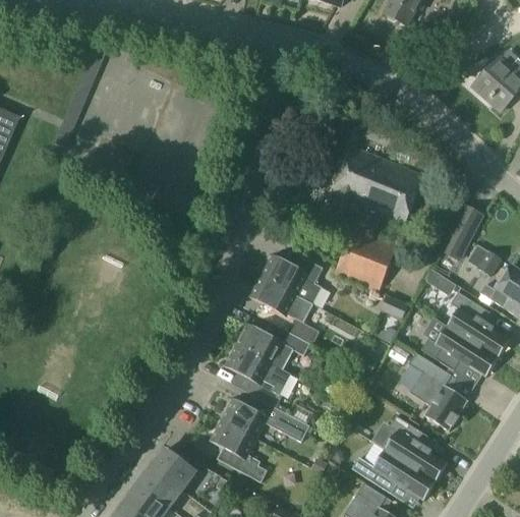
[(391,0),(384,12),(388,14),(388,17),(393,20),(396,18),(408,25),(421,0),(391,0)]
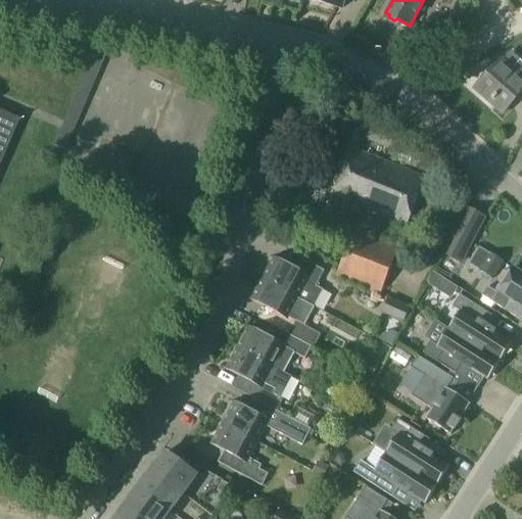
[(502,57),(474,88),(502,112),(521,89),(521,59),(520,58),(512,66),(502,57)]
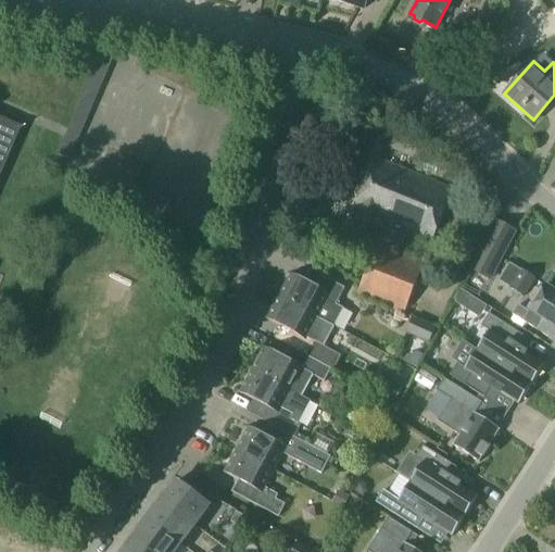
[(20,126),(21,125),(0,116),(0,166),(19,126),(20,126)]
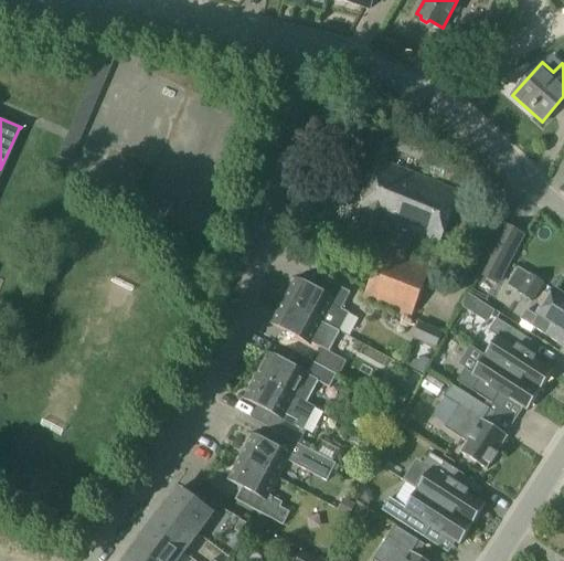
[(398,130),(392,145),(408,152),(415,138),(398,130)]
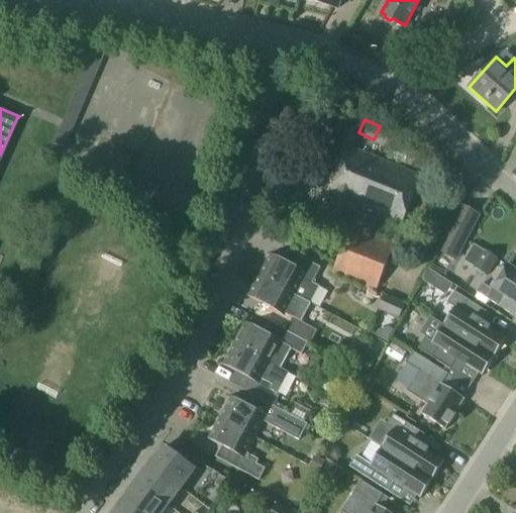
[(61,126),(54,140),(65,145),(71,130),(61,126)]
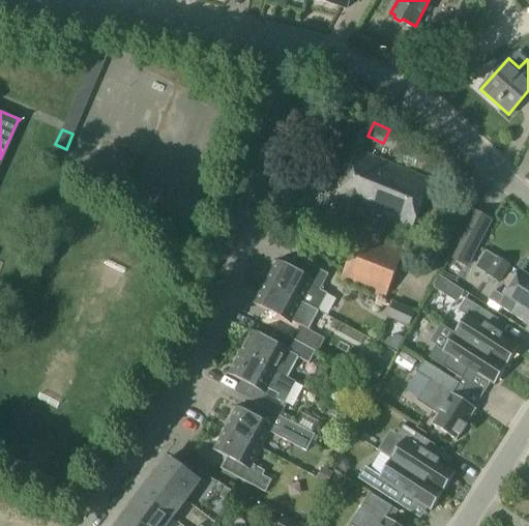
[(432,179),(357,149),(338,199),(340,200),(327,231),(347,239),(359,208),(370,212),(362,233),(358,232),(341,279),(385,296),(404,250),(379,240),(387,220),(411,229),(432,179)]
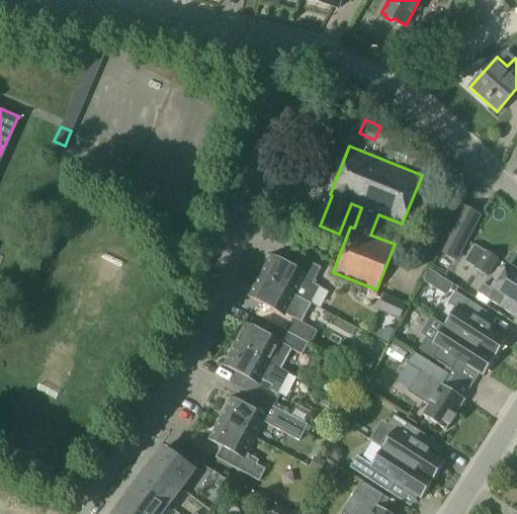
[(465,243),(474,228),(453,218),(445,233),(465,243)]
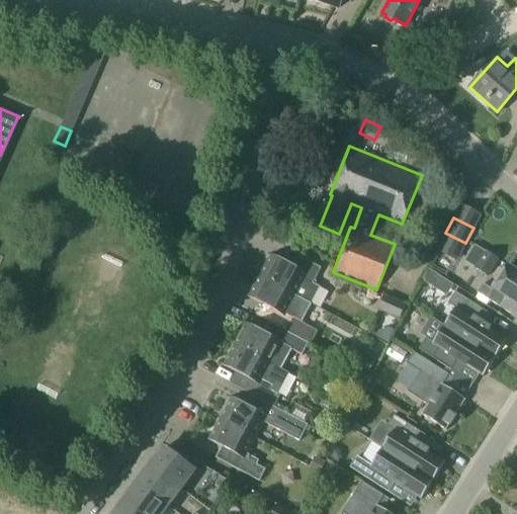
[(476,244),(465,259),(476,265),(488,273),(498,257),(486,249),(486,250),(476,243),(475,244),(476,244)]
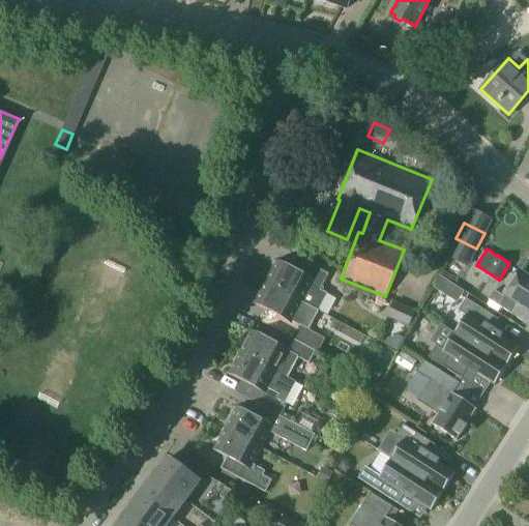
[(266,281),(320,310),(329,292),(321,288),(329,272),(310,262),(303,273),(277,259),(266,281)]
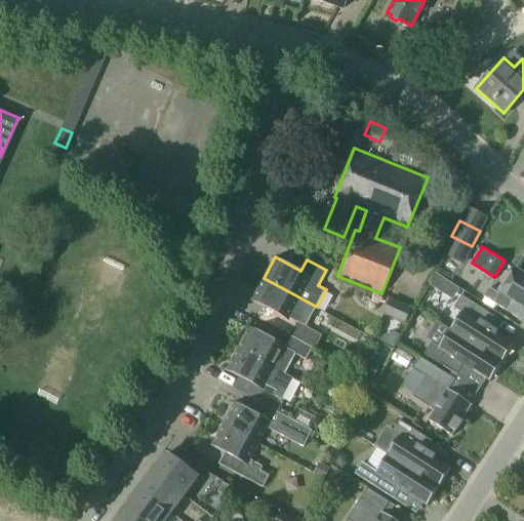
[(424,291),(432,270),(420,266),(412,286),(424,291)]
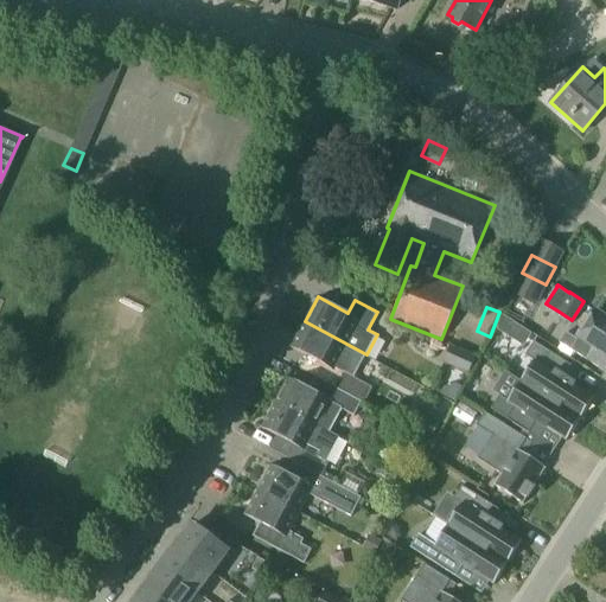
[(605,314),(595,309),(578,337),(567,331),(561,340),(604,369),(605,365),(605,314)]
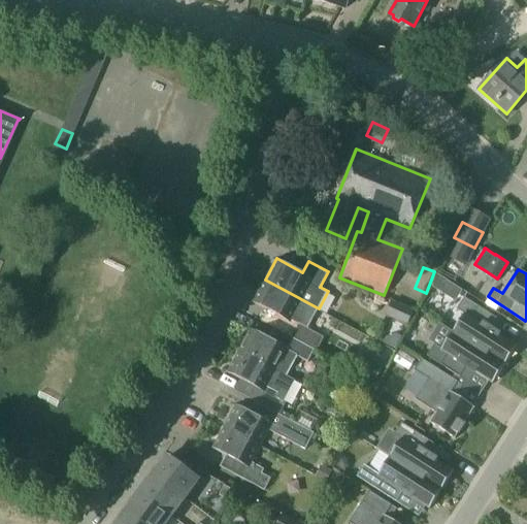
[(430,283),(442,290),(450,280),(437,271),(430,283)]
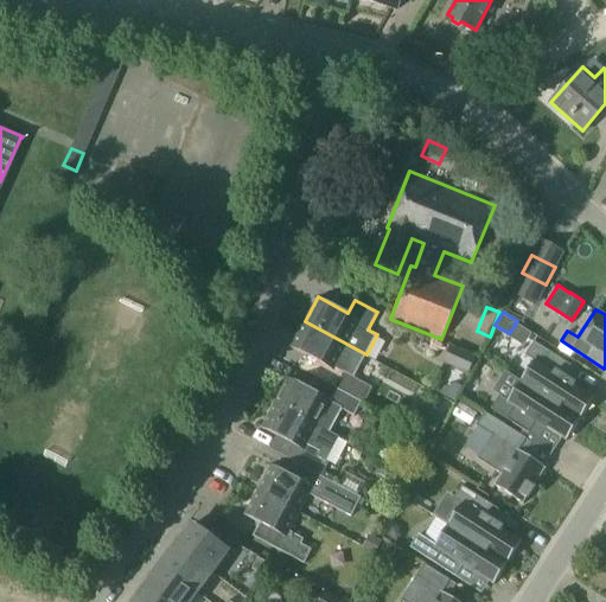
[(357,372),(367,354),(305,321),(291,346),(323,363),(316,375),(337,386),(345,371),(353,376),(356,371),(357,372)]
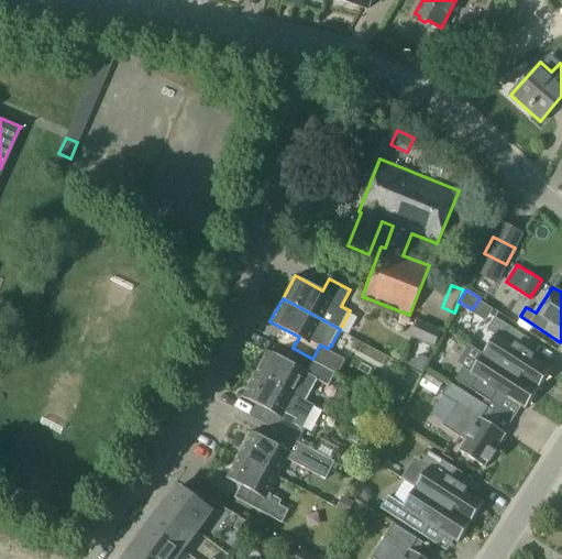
[(495,332),(483,351),(538,387),(551,366),(550,366),(522,349),(530,338),(495,315),(487,328),(495,332)]
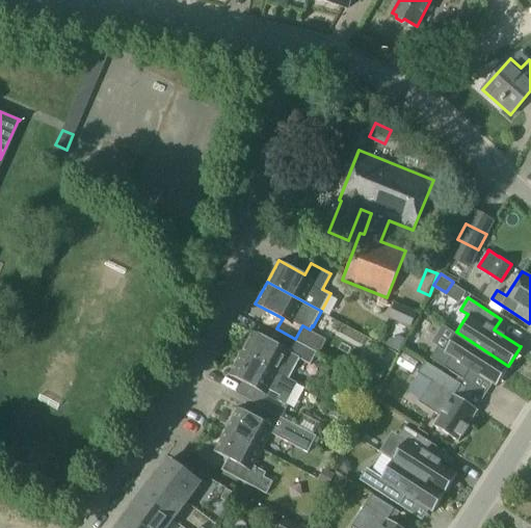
[(388,315),(410,326),(417,312),(394,300),(388,315)]
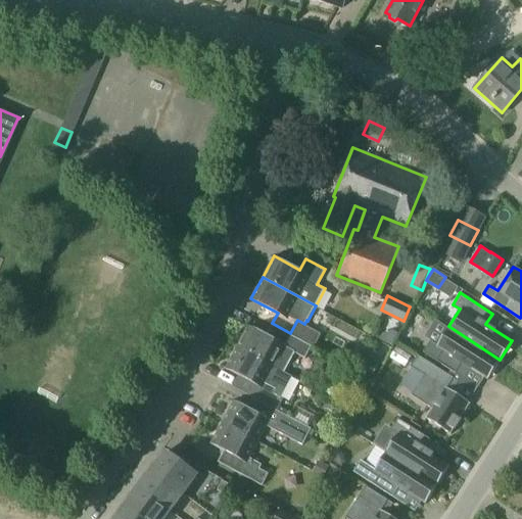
[(236,346),(283,372),(294,351),(304,357),(312,344),(290,333),(272,323),(266,334),(248,325),(236,346)]
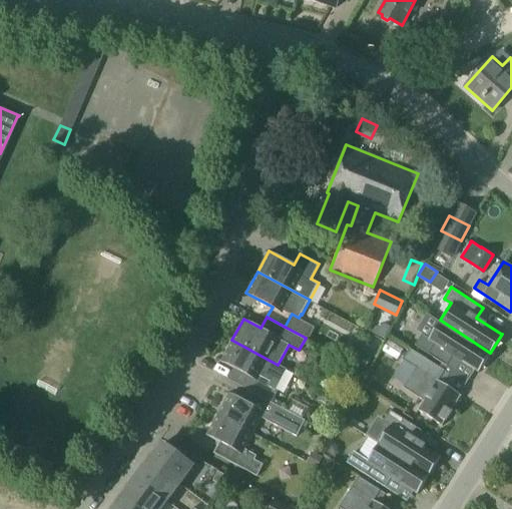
[(490,353),(440,320),(429,337),(422,333),(415,344),(446,364),(453,354),(478,370),(478,371),(479,371),(490,353)]
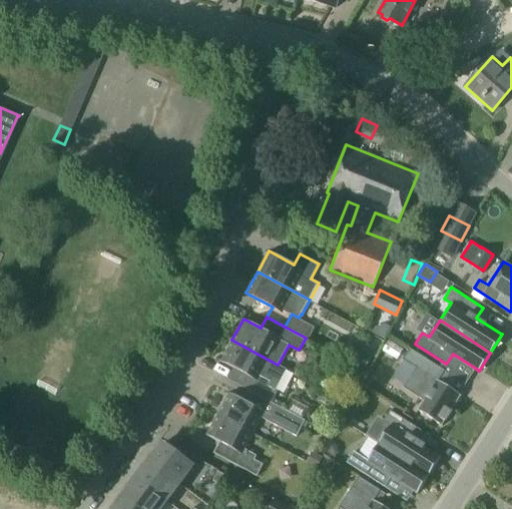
[(286,369),(278,365),(231,340),(221,360),(246,374),(241,385),(266,398),(272,401),(278,389),(275,388),(286,369)]
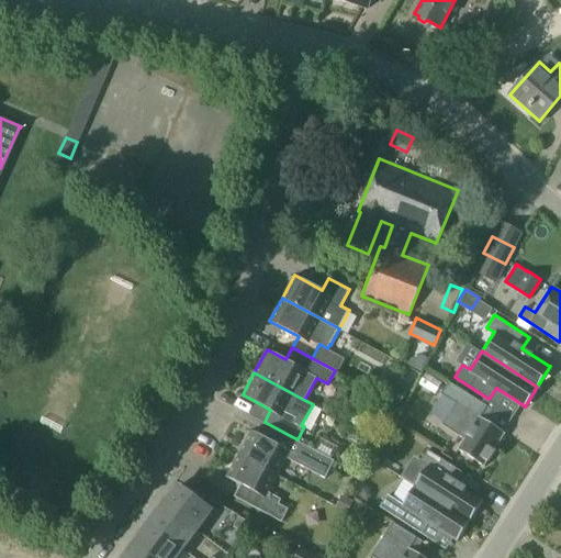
[(449,380),(441,392),(456,402),(442,423),(464,437),(458,447),(457,447),(484,465),(485,464),(484,464),(505,433),(505,432),(480,415),(487,404),(449,380)]
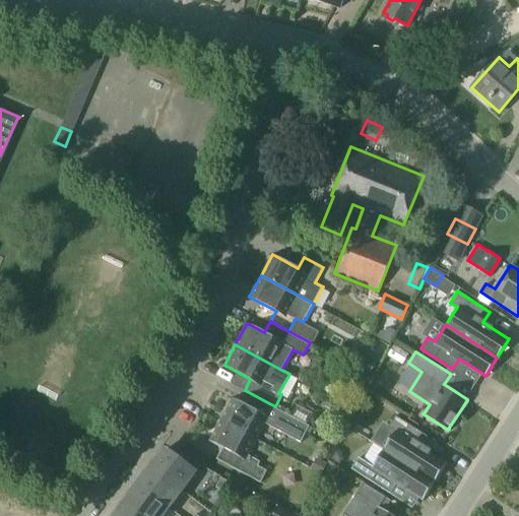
[(232,397),(220,417),(256,437),(264,422),(300,440),(308,424),(275,406),(269,403),(263,414),(232,397)]
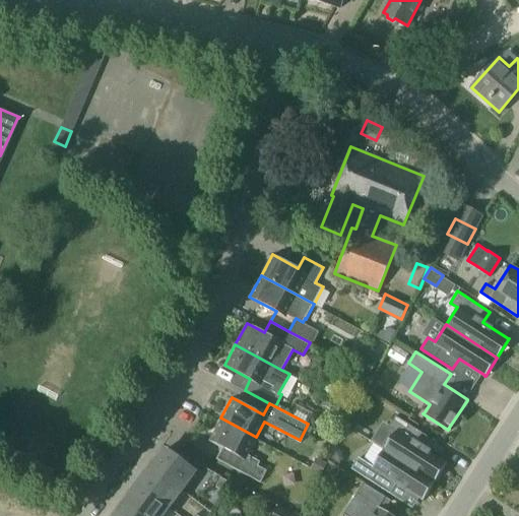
[(395,431),(384,447),(435,480),(447,461),(446,461),(420,445),(427,435),(395,414),(388,426),(395,431)]
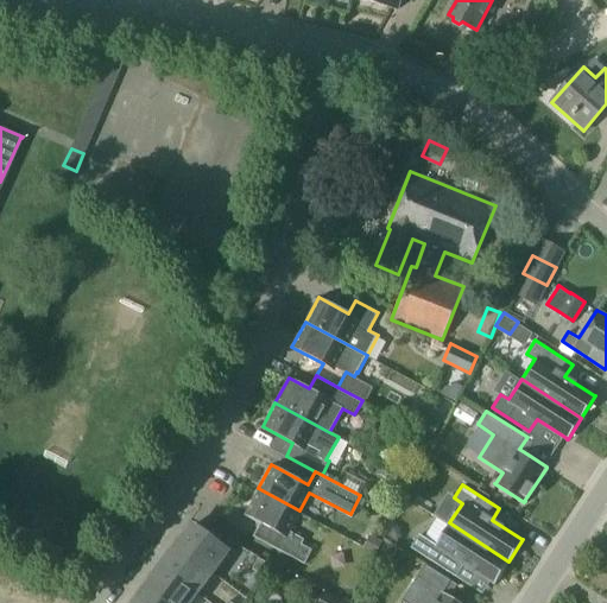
[(299,511),(258,488),(245,513),(276,529),(269,543),(304,562),(311,547),(301,543),(304,538),(289,529),(299,511)]
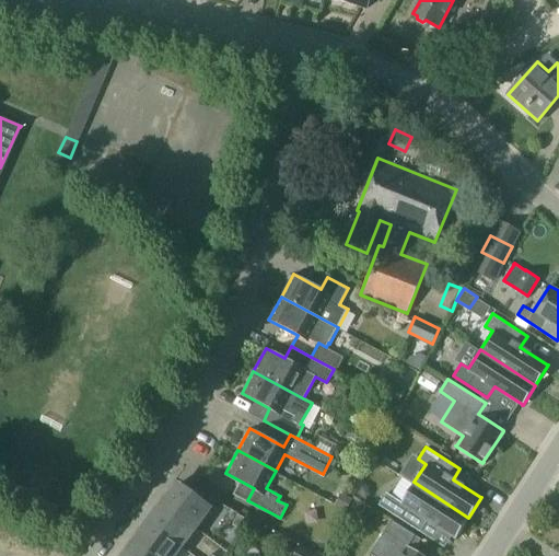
[(468,518),(414,482),(402,501),(386,491),(379,504),(420,531),(428,520),(455,537),(468,518)]
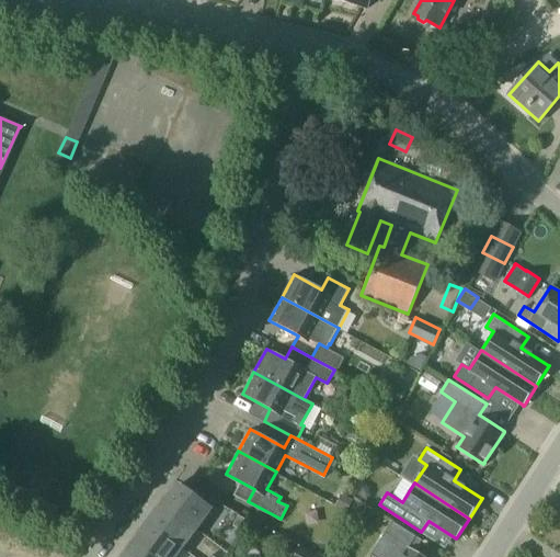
[(178,484),(163,503),(196,527),(210,508),(178,484)]
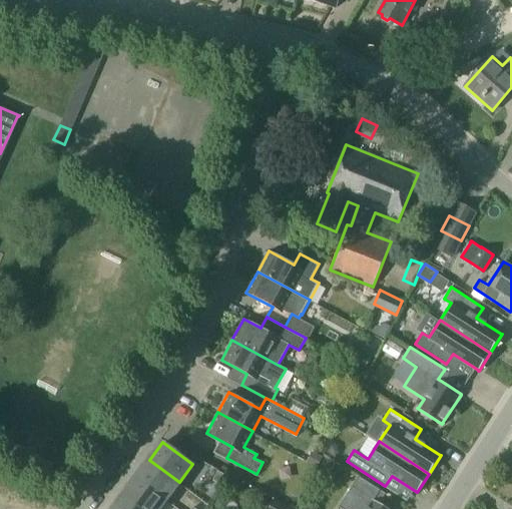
[(149,460),(136,477),(166,499),(179,482),(149,460)]
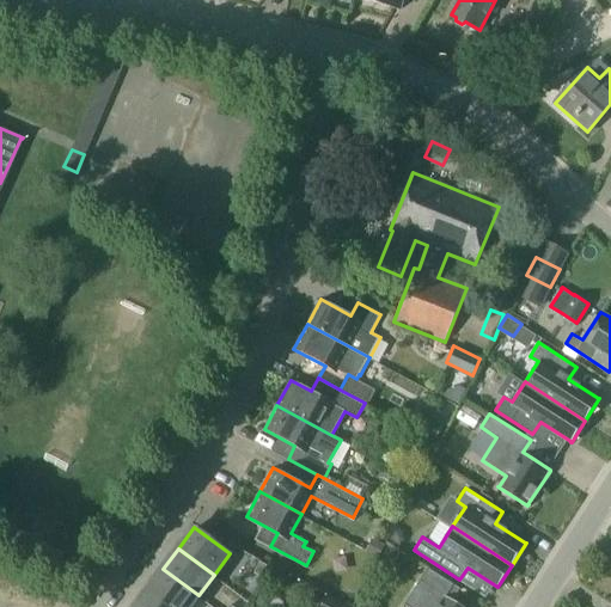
[(260,560),(254,571),(262,576),(268,564),(260,560)]
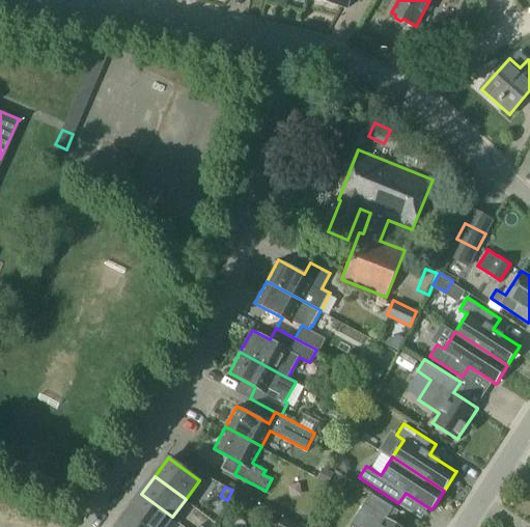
[(402,526),(387,517),(393,506),(371,492),(351,524),(356,526),(402,526)]
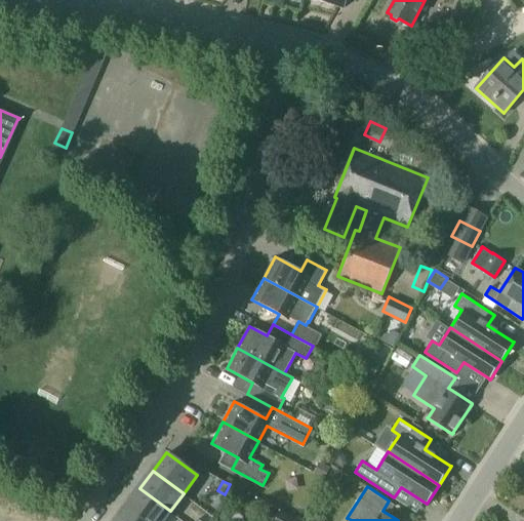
[(139,488),(126,507),(146,520),(162,520),(170,511),(139,488)]
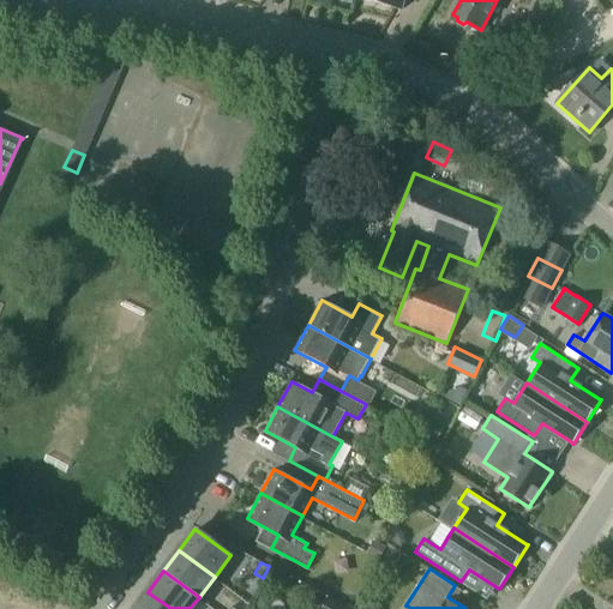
[(170,608),(148,592),(134,608),(170,608)]
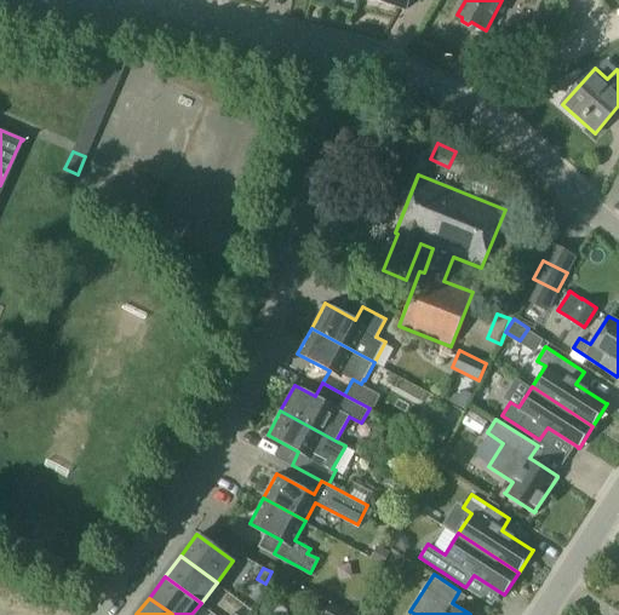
[(359,614),(332,601),(324,614),(359,614)]
